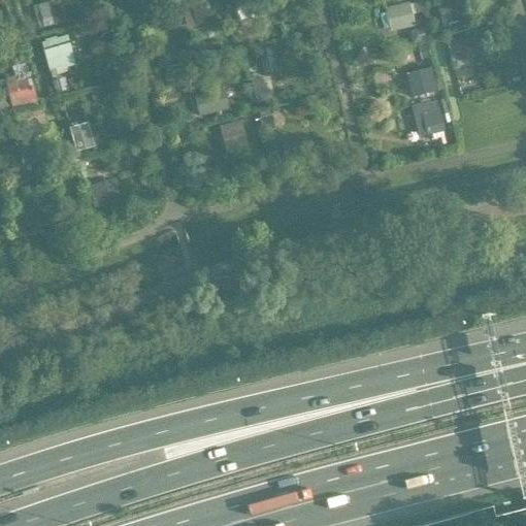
[(468,19),(464,0),(452,0),(439,3),(445,24),(468,19)]
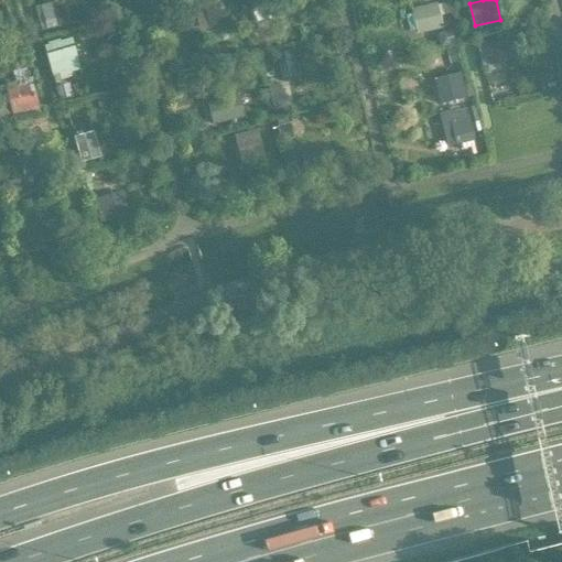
[(58,24),(52,1),(40,4),(45,28),(58,24)]
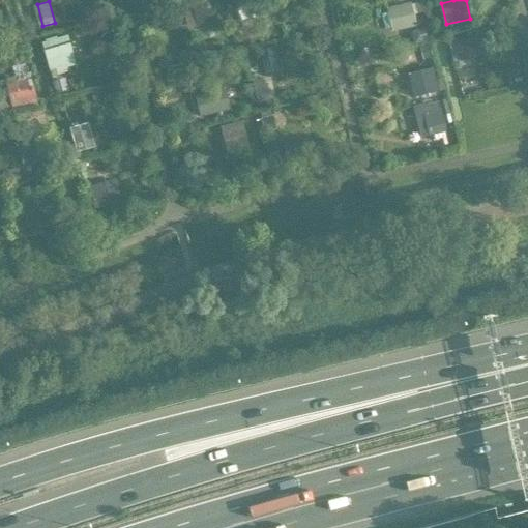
[(417,25),(412,2),(386,8),(392,31),(417,25)]
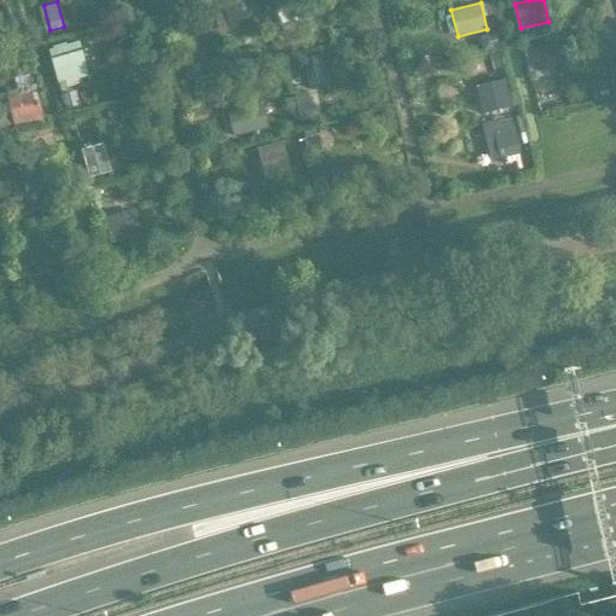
[(250,24),(245,6),(226,11),(230,29),(250,24)]
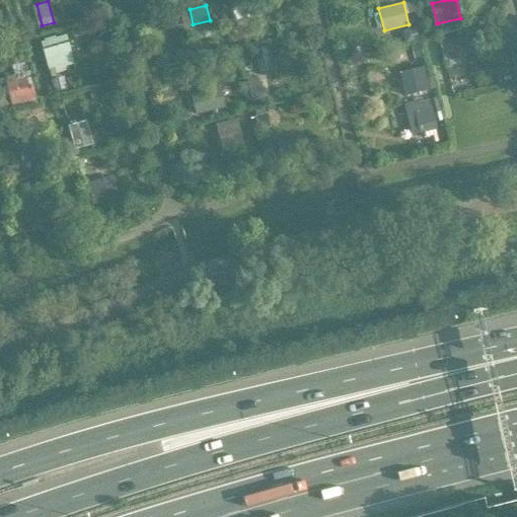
[(248,33),(242,11),(233,13),(233,15),(229,16),(233,32),(237,31),(238,35),(248,33)]
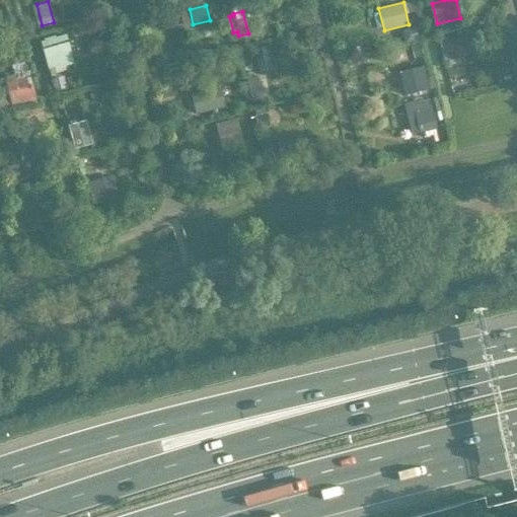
[(74,63),(66,33),(56,37),(55,34),(44,38),(45,40),(41,41),(48,70),(74,63)]
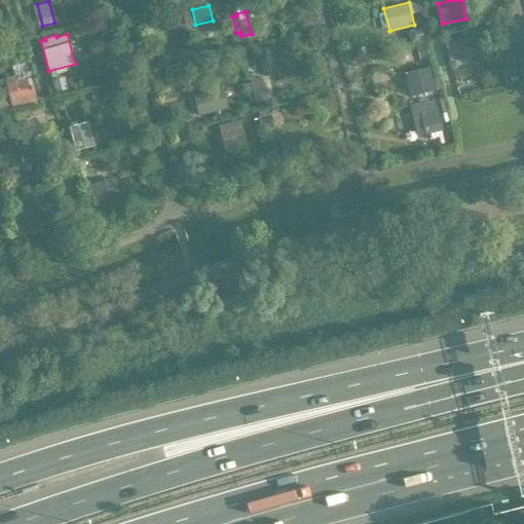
[(466,57),(461,35),(446,39),(451,60),(466,57)]
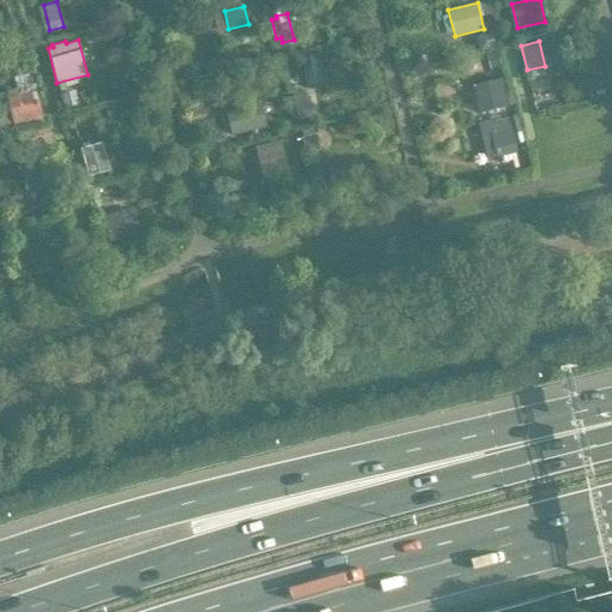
[(29,76),(16,79),(18,85),(6,88),(16,123),(40,115),(29,76)]
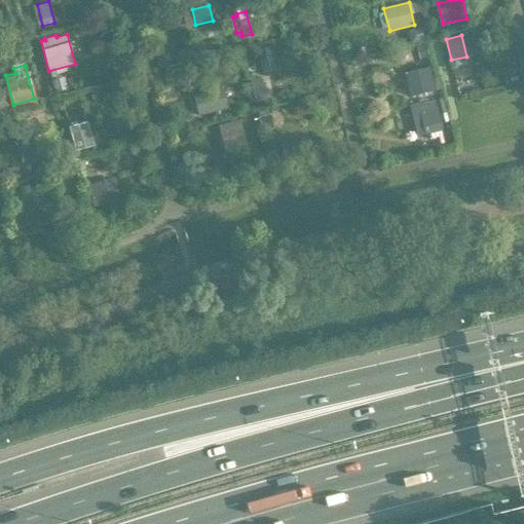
[(432,75),(408,80),(412,97),(436,90),(432,75)]
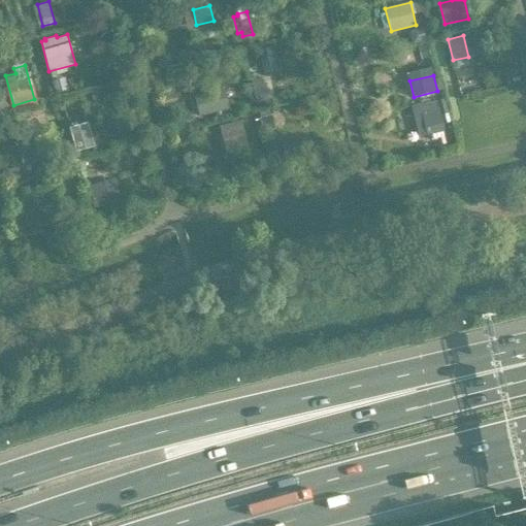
[(269,98),(264,77),(254,79),(254,80),(250,81),(254,100),(259,99),(259,101),(269,98)]
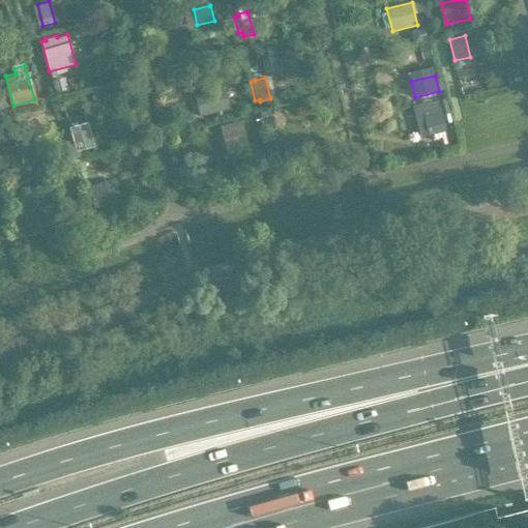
[(237,109),(231,86),(210,91),(215,114),(237,109)]
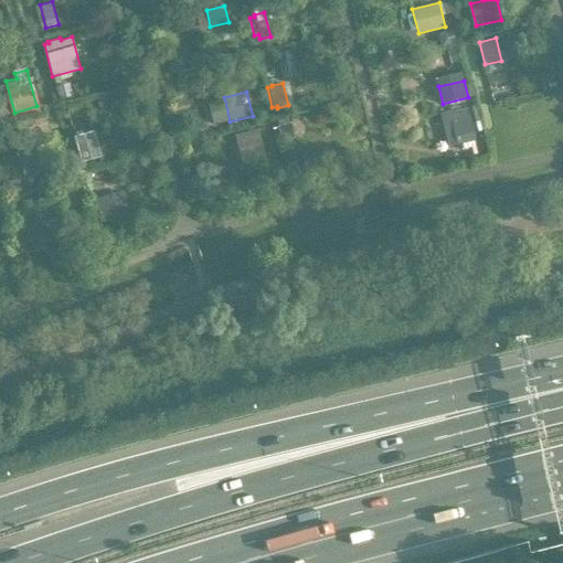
[(477,139),(471,114),(453,118),(458,144),(477,139)]
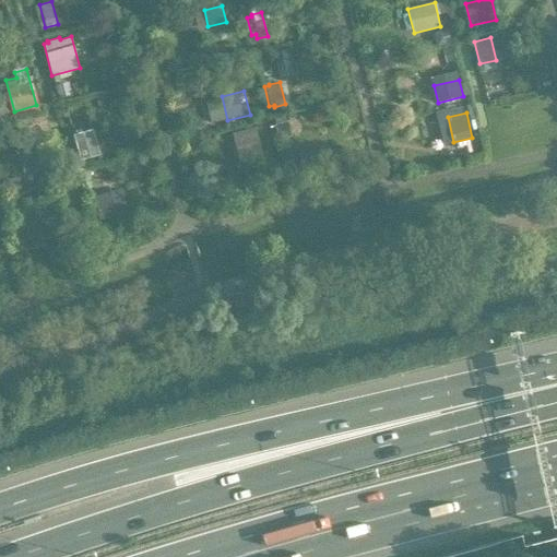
[(293,134),(289,119),(276,122),(280,138),(293,134)]
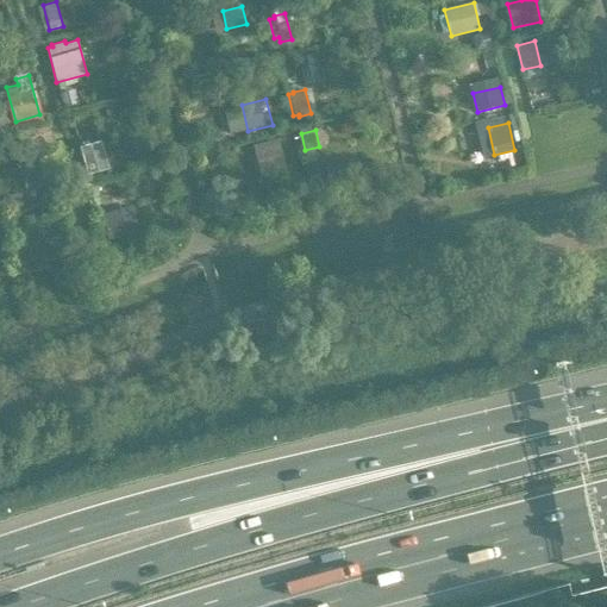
[(51,152),(45,132),(42,132),(30,135),(36,160),(48,156),(47,154),(51,152)]
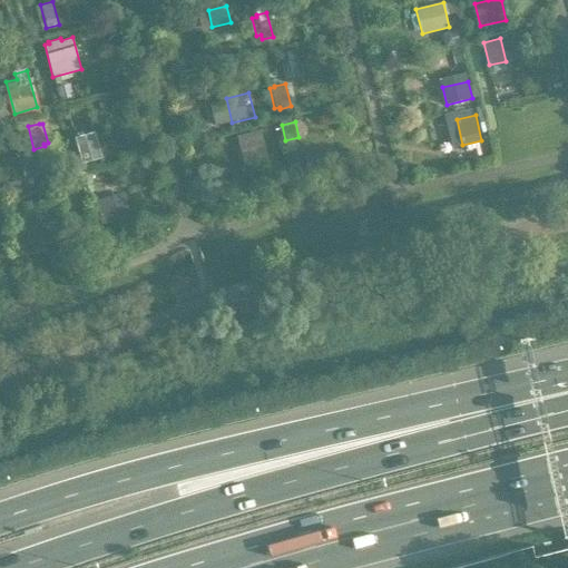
[(270,157),(263,128),(237,135),(245,164),(270,157)]
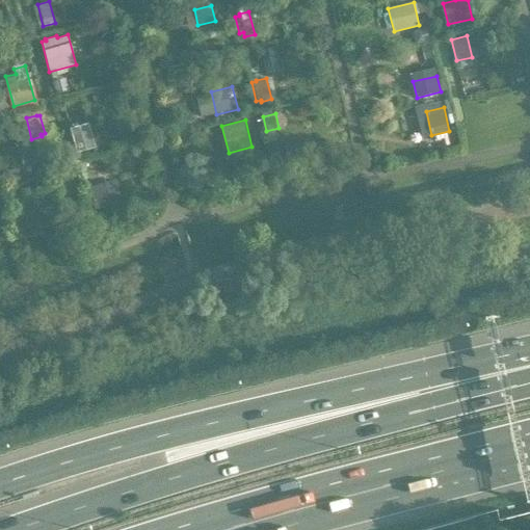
[(86,147),(81,127),(72,129),(73,131),(68,133),(72,150),(86,147)]
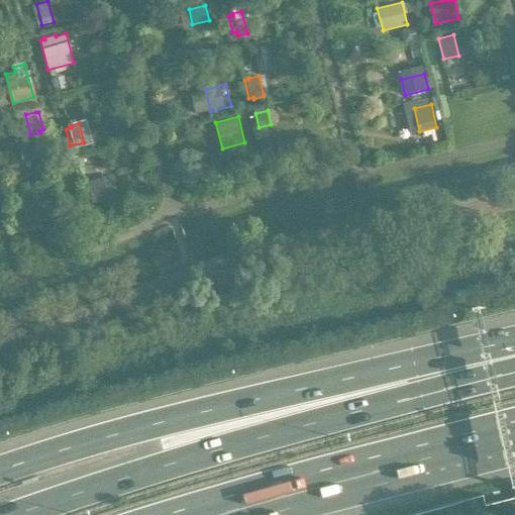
[(106,199),(100,177),(84,182),(91,204),(106,199)]
